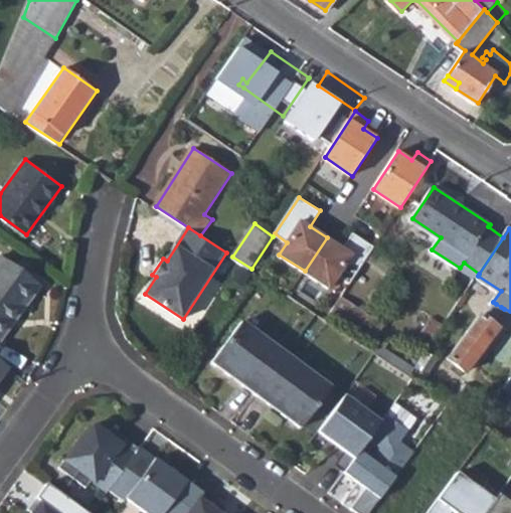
[(339,276),(351,284),(375,246),(354,232),(344,248),(327,237),(305,271),(330,288),(339,276)]
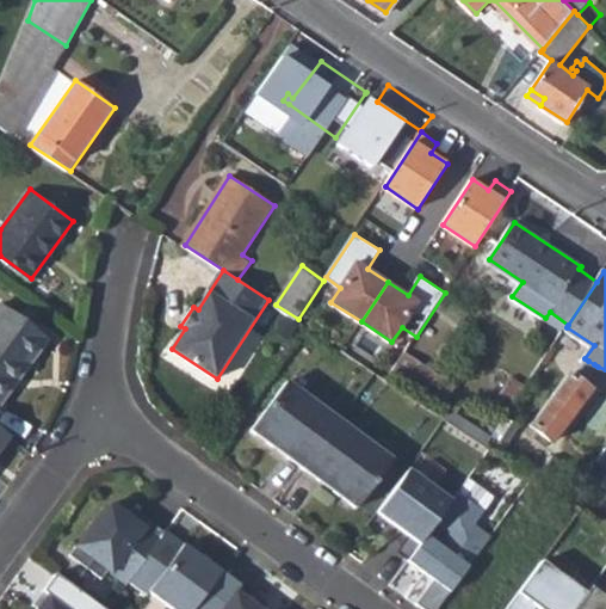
[(1,302),(0,302),(0,399),(26,363),(31,367),(51,339),(1,302)]
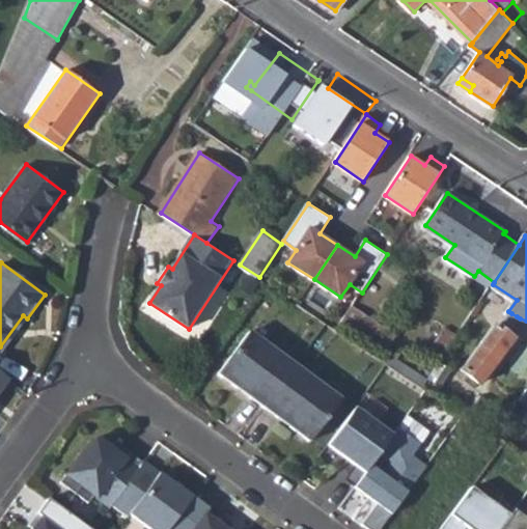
[(354,306),(341,324),(386,353),(398,335),(354,306)]
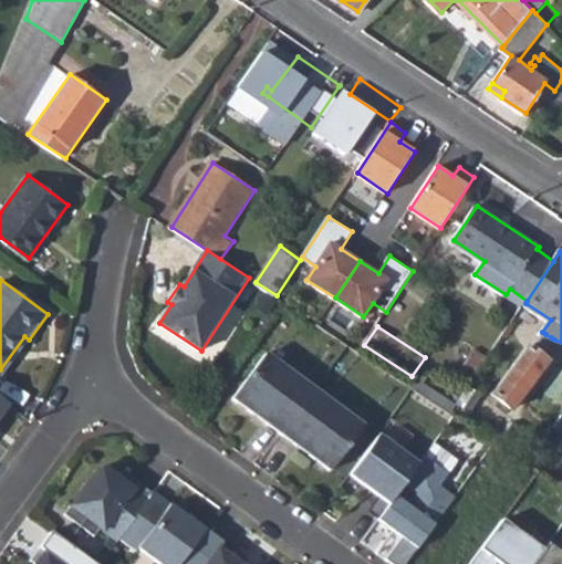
[(551,337),(545,334),(534,351),(545,358),(551,337)]
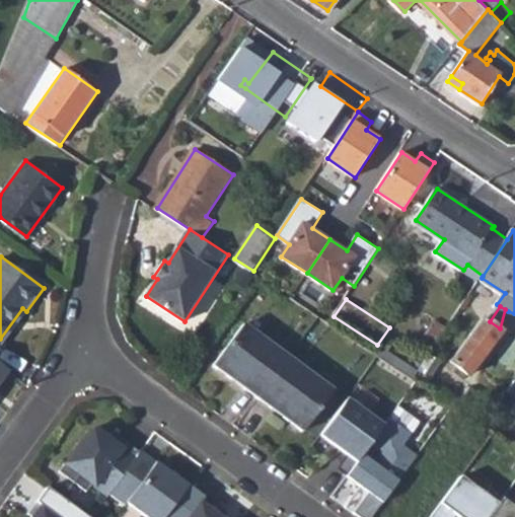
[(437,318),(425,338),(437,346),(449,326),(437,318)]
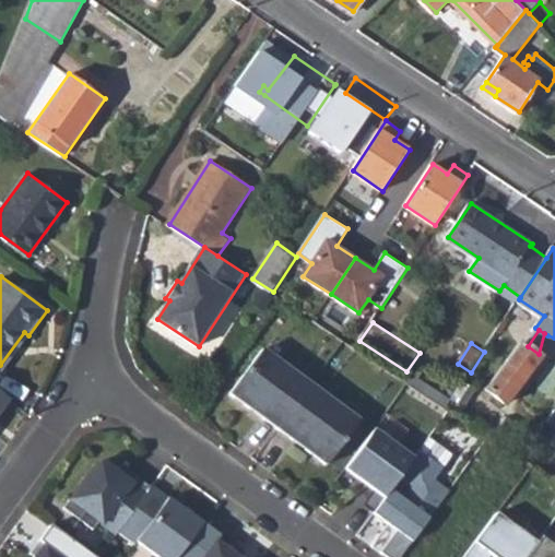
[(511,357),(488,388),(508,402),(542,357),(539,354),(528,346),(523,343),(511,357)]
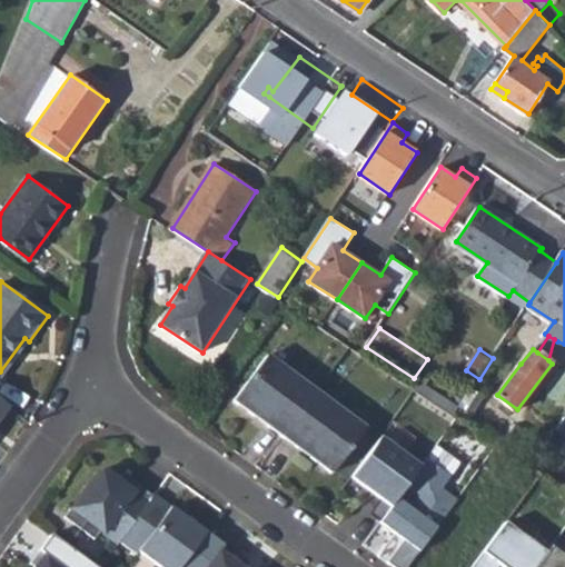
[(269,355),(236,399),(286,436),(318,391),(269,355)]
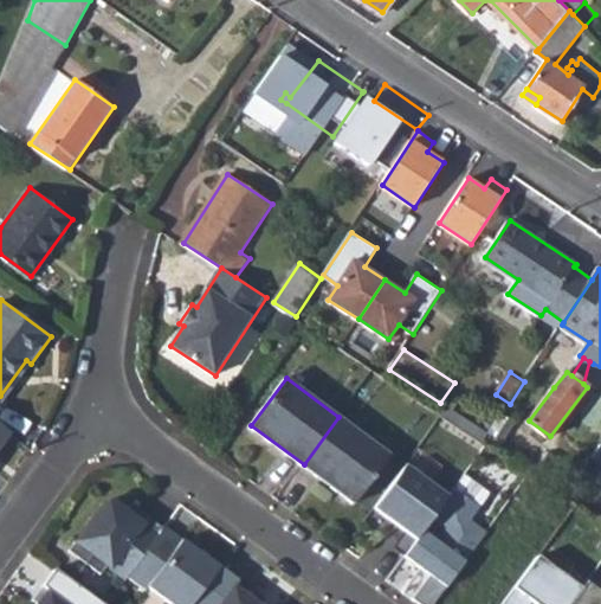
[(446,416),(485,442),(491,431),(452,406),(446,416)]
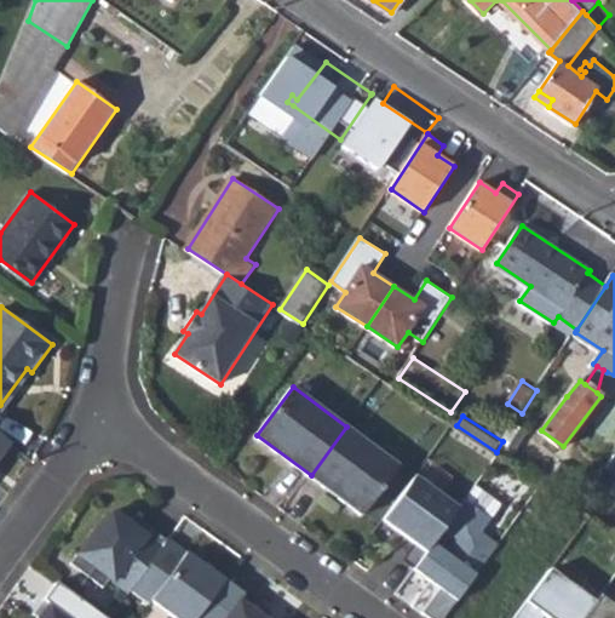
[(346,427),(311,475),(365,515),(401,465),(346,427)]
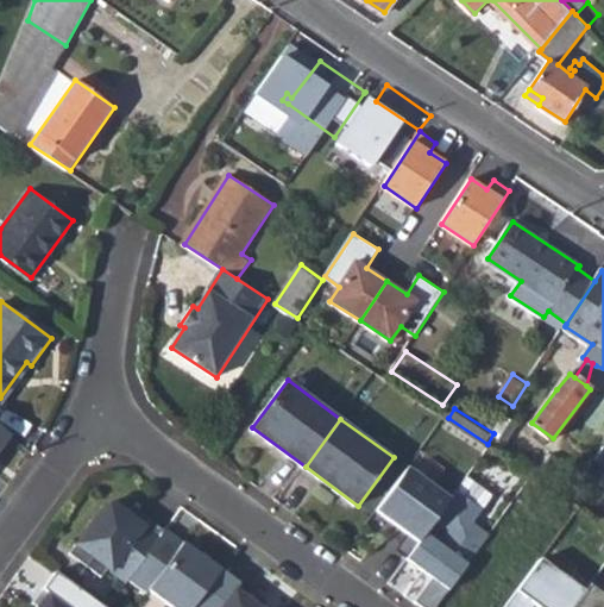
[(0,425),(0,449),(12,435),(0,425)]
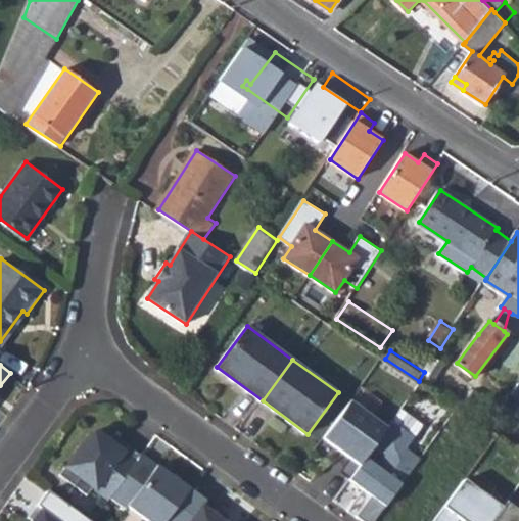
[(354,397),(327,435),(363,464),(392,424),(354,397)]
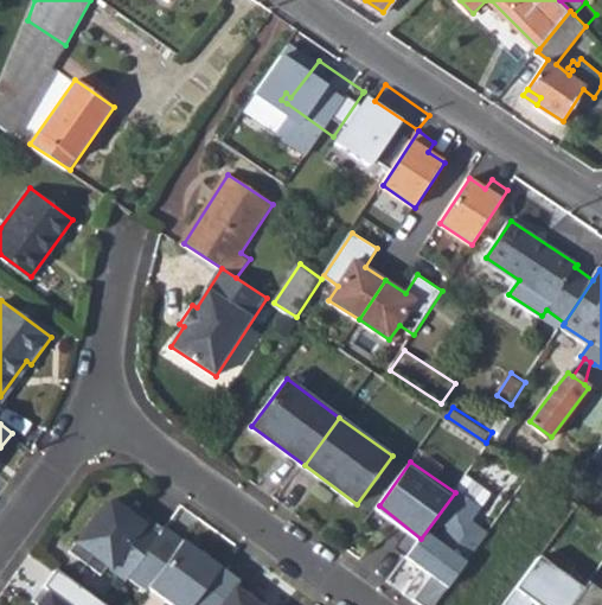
[(455,492),(421,539),(410,553),(435,573),(420,594),(431,604),(439,604),(492,529),(476,517),(487,504),(461,485),(455,492)]
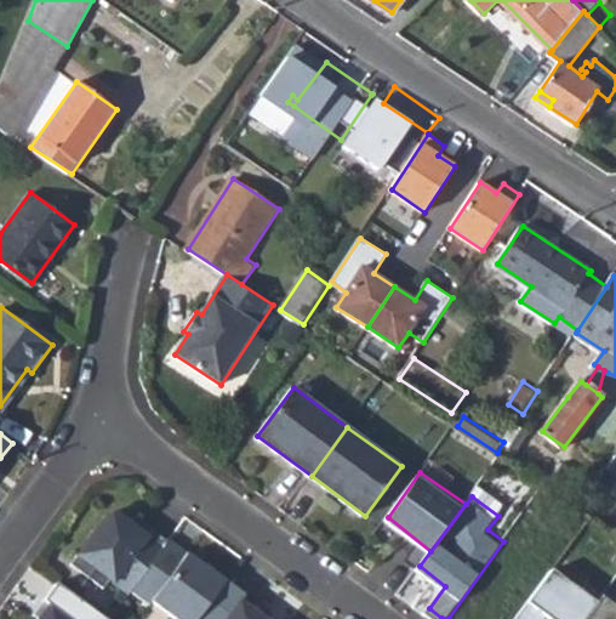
[(135,592),(138,586),(171,540),(117,504),(77,560),(109,585),(114,577),(135,592)]
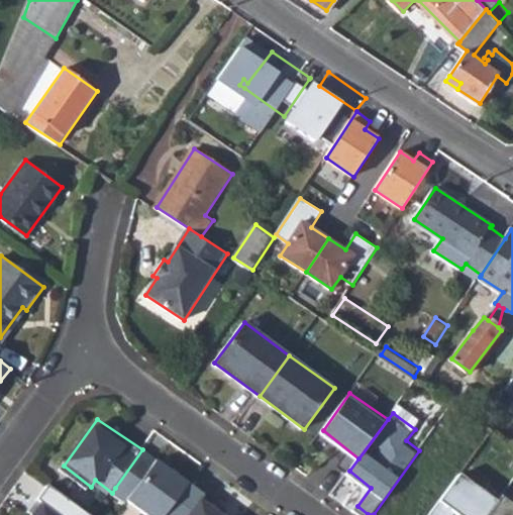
[(154,514),(165,514),(166,514),(190,482),(192,479),(144,446),(142,449),(115,488),(154,514)]
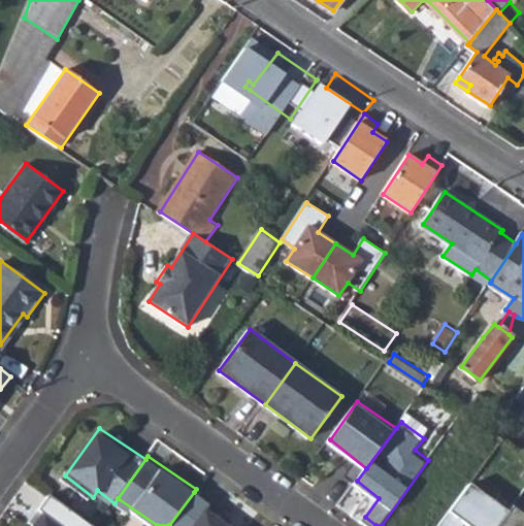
[(463,525),(468,520),(475,525),(500,525),(514,510),(472,482),(438,525),(463,525)]
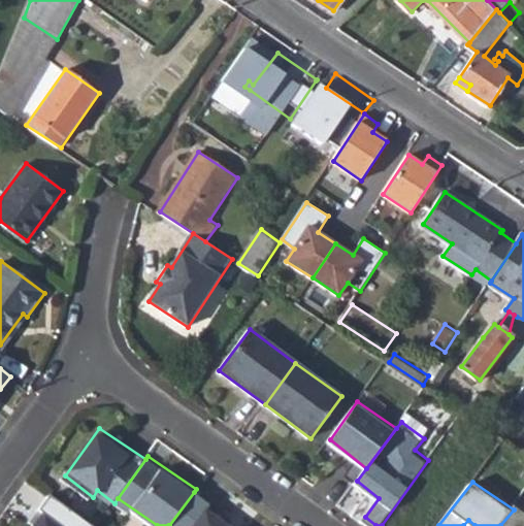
[(87,525),(92,521),(52,491),(40,506),(45,511),(33,525),(87,525)]
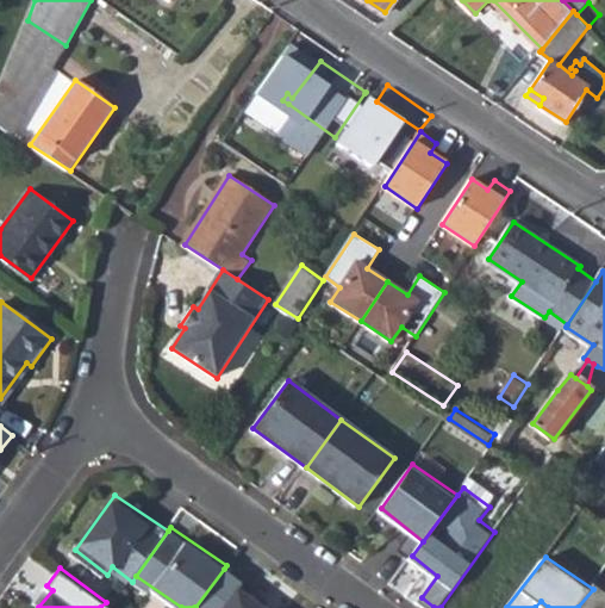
[(262,607),(235,587),(239,582),(224,569),(195,607),(262,607)]
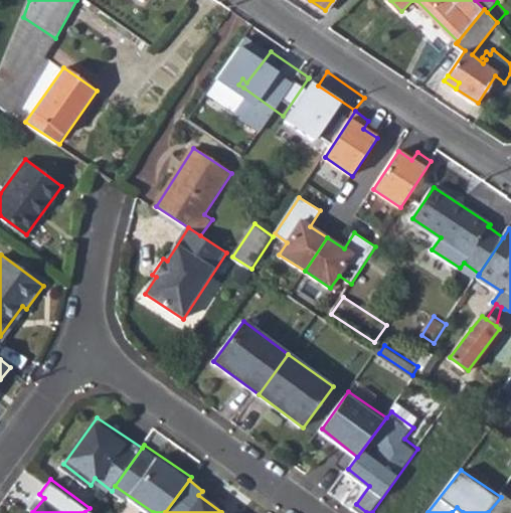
[(510,496),(504,492),(501,497),(488,512),(510,512),(510,496)]
